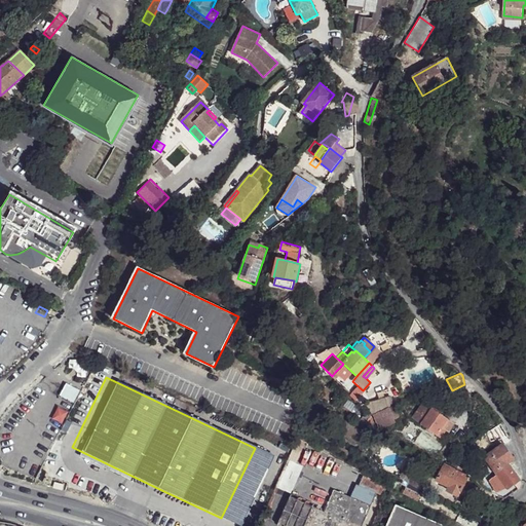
[(63,396),(74,402),(80,388),(69,383),(63,396)]
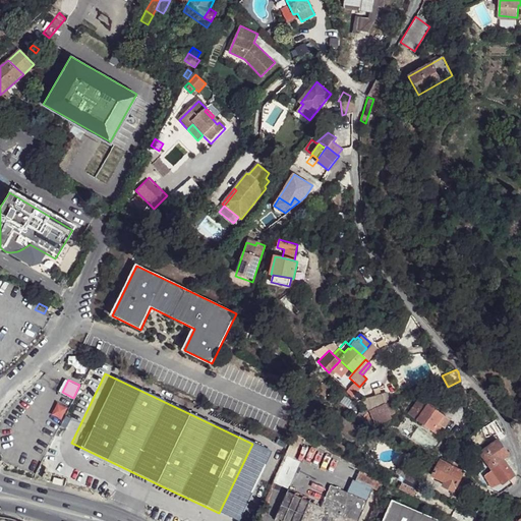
[(387,393),(377,395),(379,405),(390,403),(387,393)]
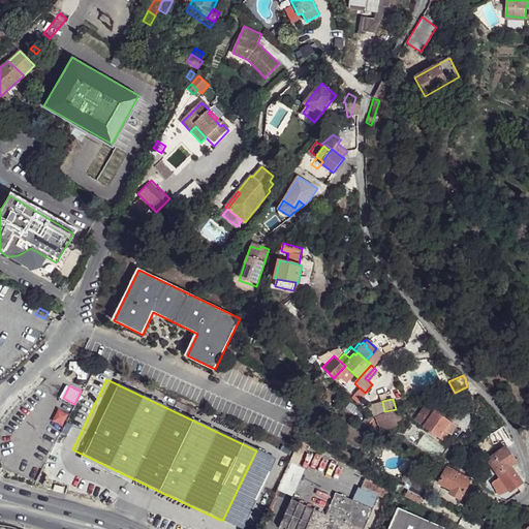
[(358,408),(346,401),(343,406),(353,413),(358,408)]
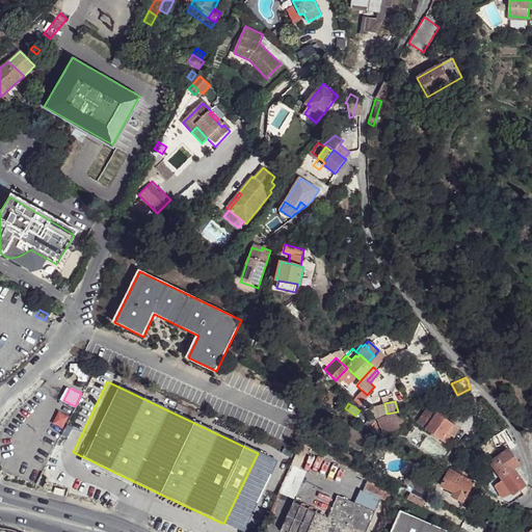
[(387,414),(384,403),(367,408),(370,413),(375,421),(387,414)]
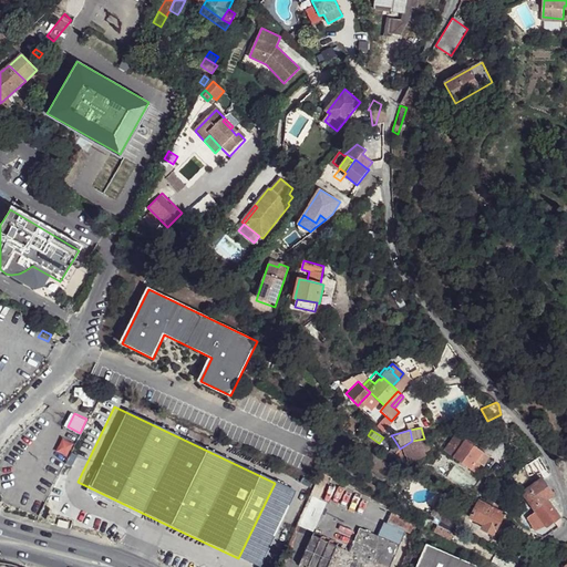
[(445,451),(455,456),(466,441),(456,434),(445,451)]
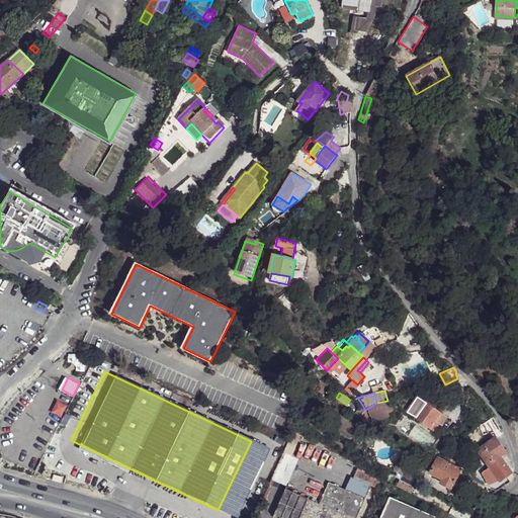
[(365,410),(372,422),(383,415),(382,414),(390,409),(384,402),(376,403),(365,410)]
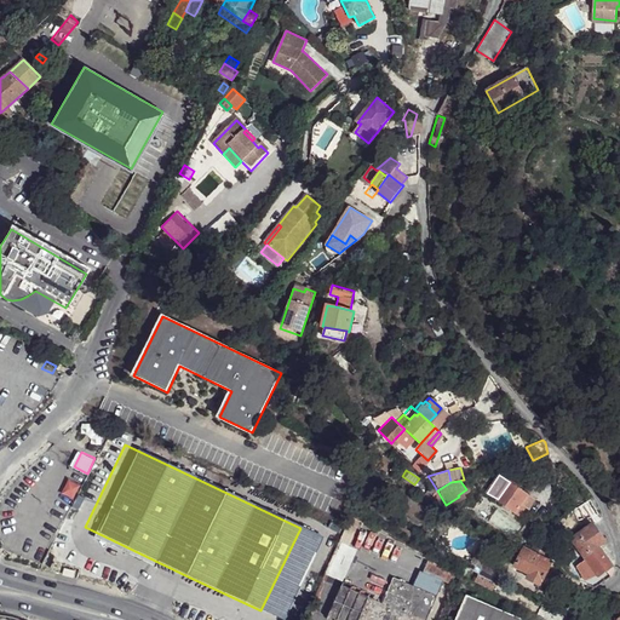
[(515,511),(528,494),(520,488),(517,487),(510,482),(498,499),(515,511)]
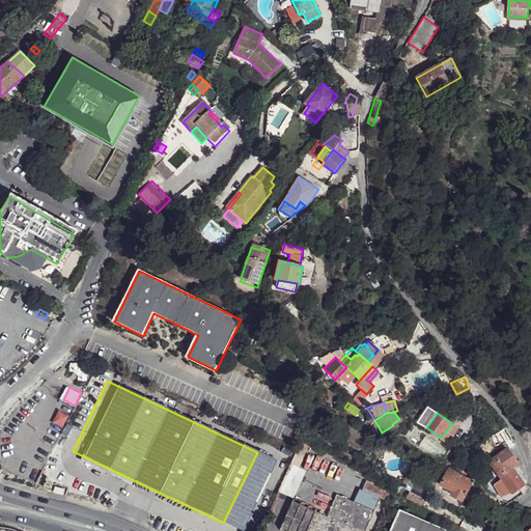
[(452,423),(441,438),(446,441),(456,426),(452,423)]
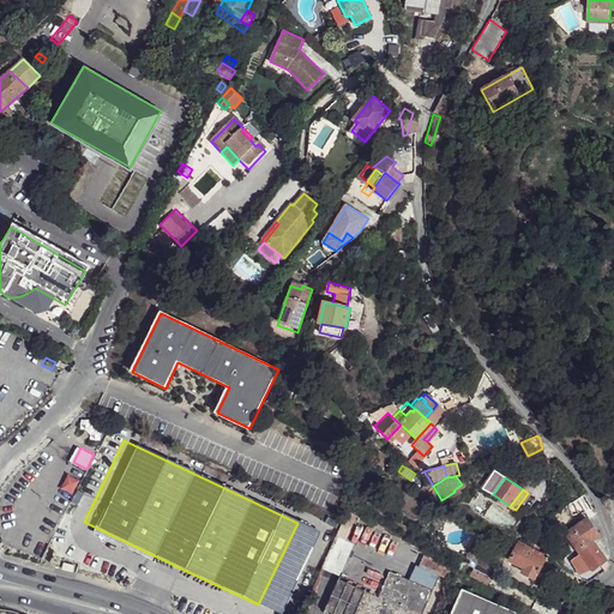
[(441,500),(444,504),(456,495),(455,492),(441,500)]
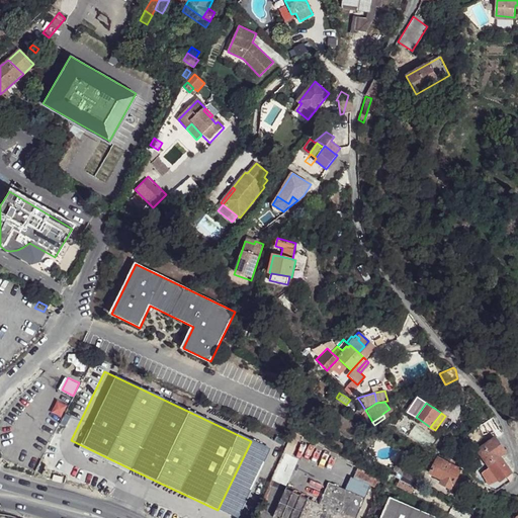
[(497,427),(493,419),(478,428),(483,435),(490,431),(493,435),(500,430),(497,426),(497,427)]
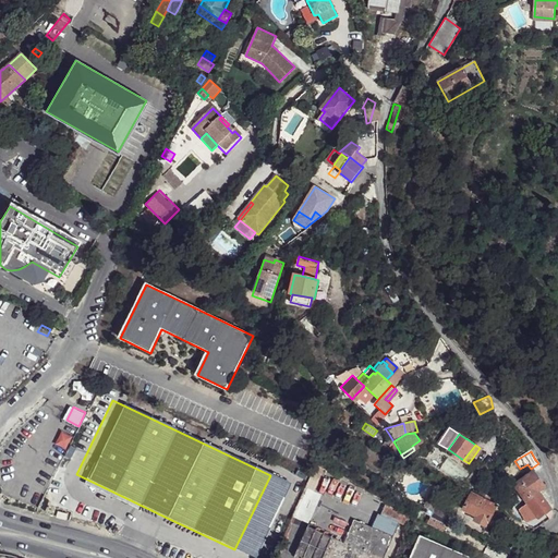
[(466,473),(445,457),(437,466),(460,483),(466,473)]
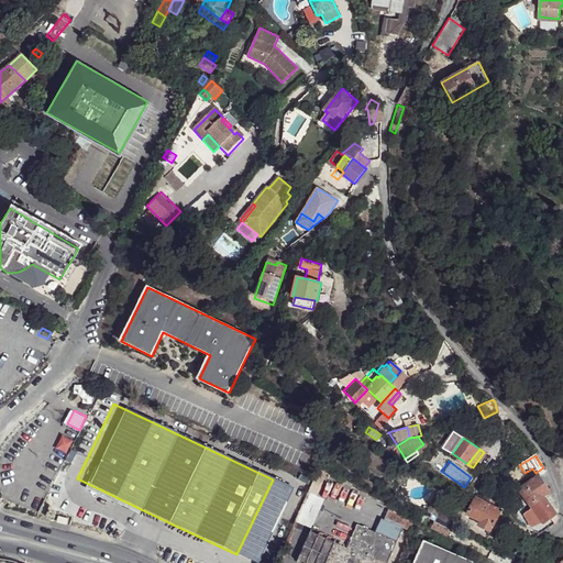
[(475,473),(462,490),(472,490),(482,477),(475,473)]
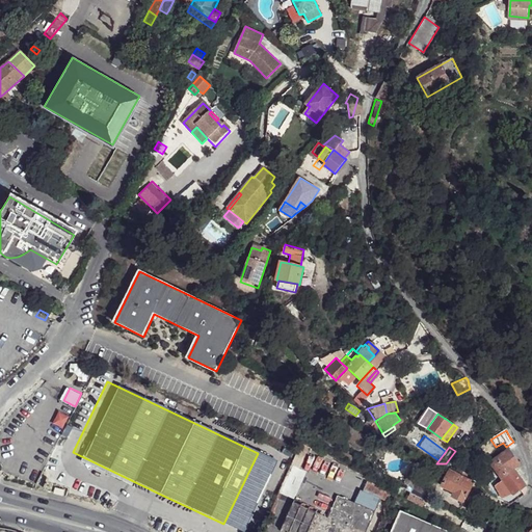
[(489,461),(500,476),(513,469),(519,466),(508,450),(489,461)]
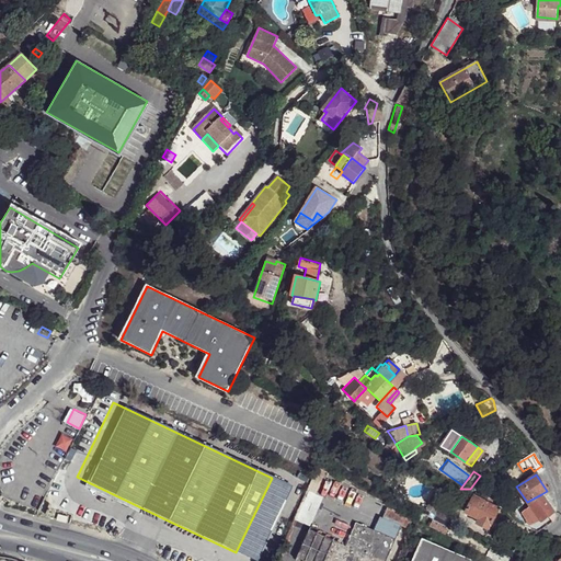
[(170,522),(77,477),(75,483),(169,527),(170,522)]
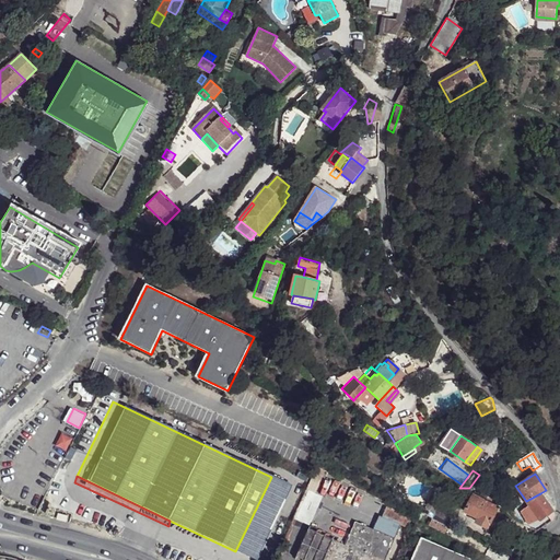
[(280,481),(271,477),(235,551),(244,556),(280,481)]
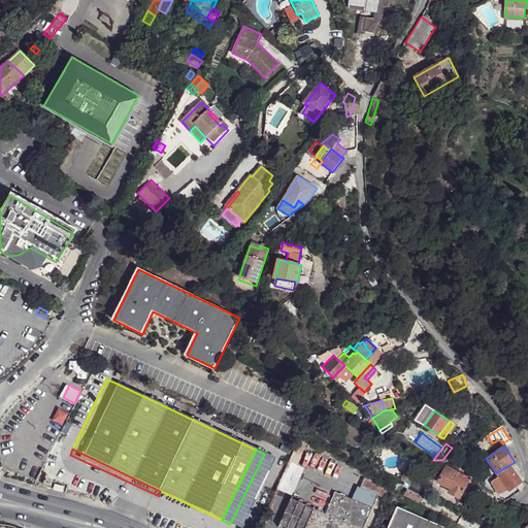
[(470,458),(467,457),(464,463),(461,468),(464,470),(470,458)]
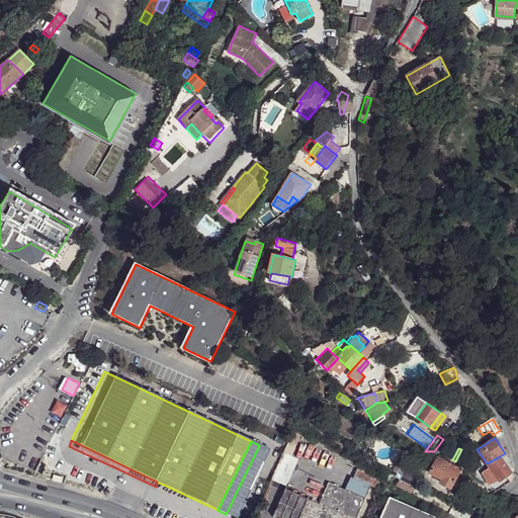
[(412,456),(404,452),(396,468),(404,472),(412,456)]
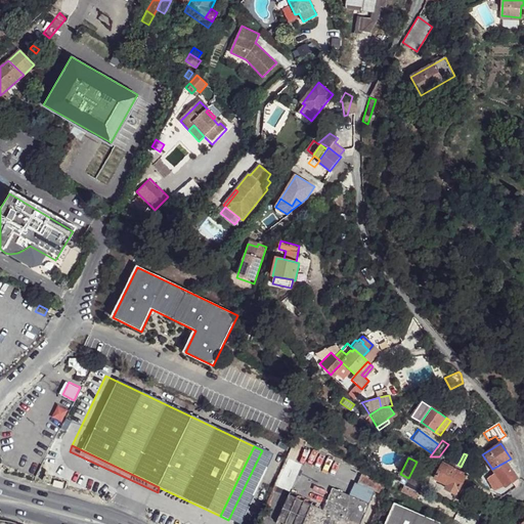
[(463,473),(465,469),(461,467),(457,465),(454,464),(448,461),(446,465),(463,473)]
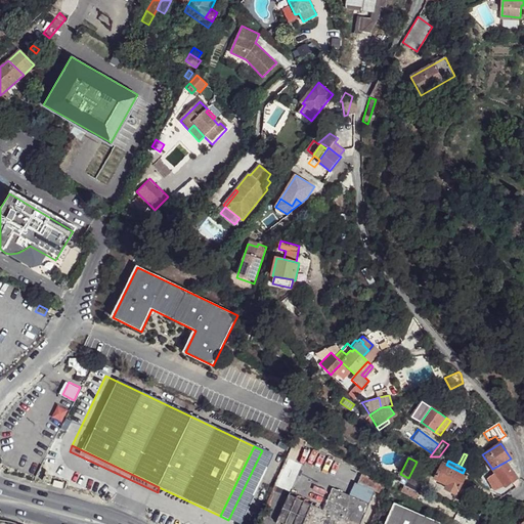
[(506,462),(492,469),(494,473),(504,485),(505,486),(517,478),(506,462)]
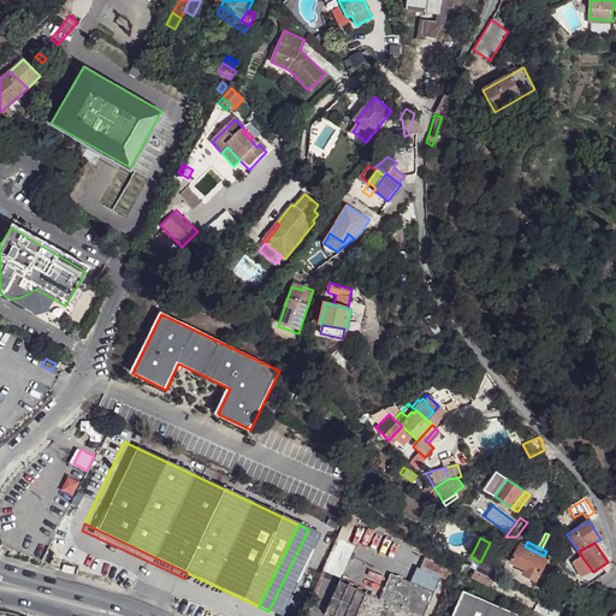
[(537,580),(548,558),(544,556),(525,546),(521,544),(511,562),(526,569),(523,574),(537,580)]
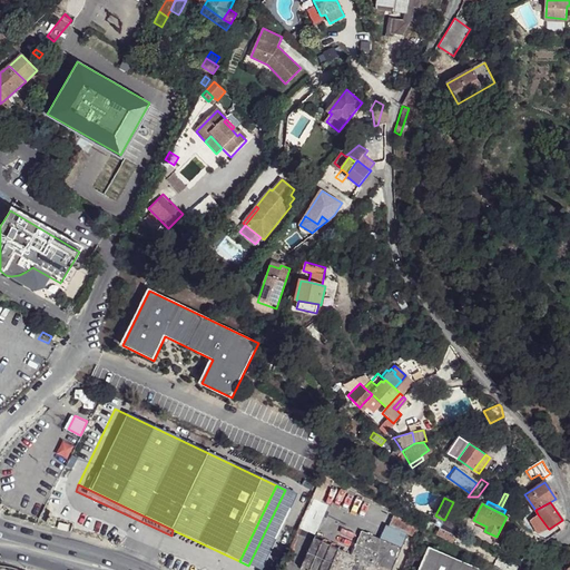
[(538,533),(548,528),(538,514),(530,520),(537,532),(538,533)]
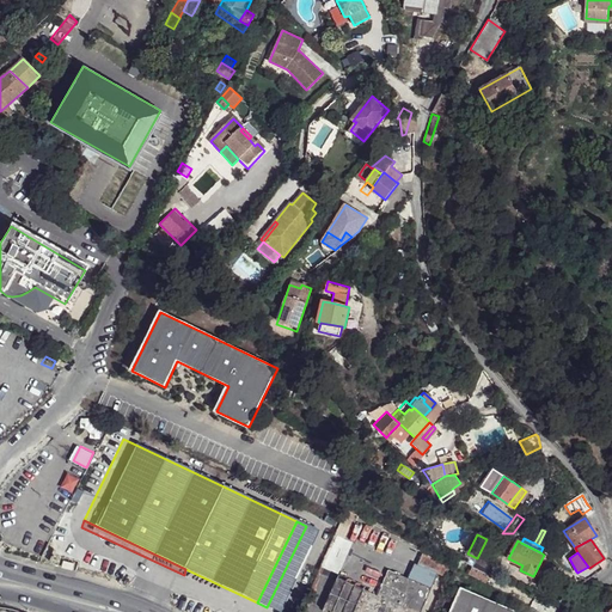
[(477,558),(467,554),(463,561),(472,567),(477,558)]
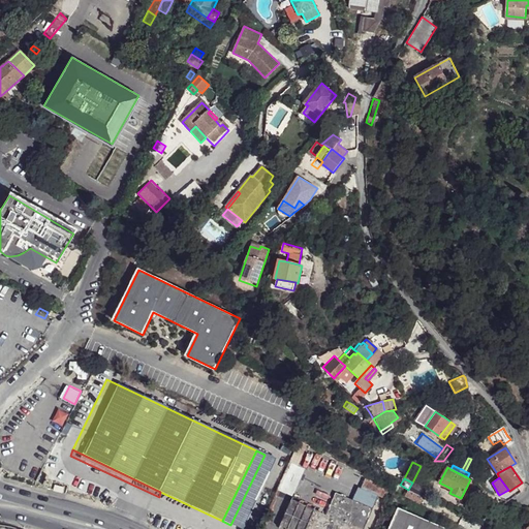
[(316,511),(291,501),(281,528),(365,528),(373,509),(378,497),(384,499),(386,494),(383,489),(364,480),(360,490),(358,489),(352,502),(336,496),(328,519),(315,514),(316,511)]
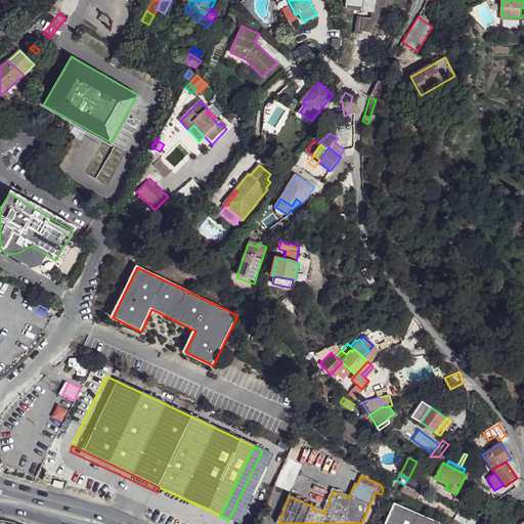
[(422,485),(408,478),(404,485),(419,491),(422,485)]
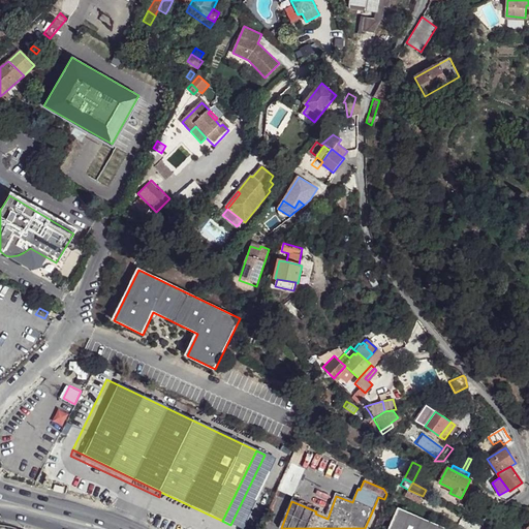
[(373,509),(365,528),(374,528),(381,512),(373,509)]
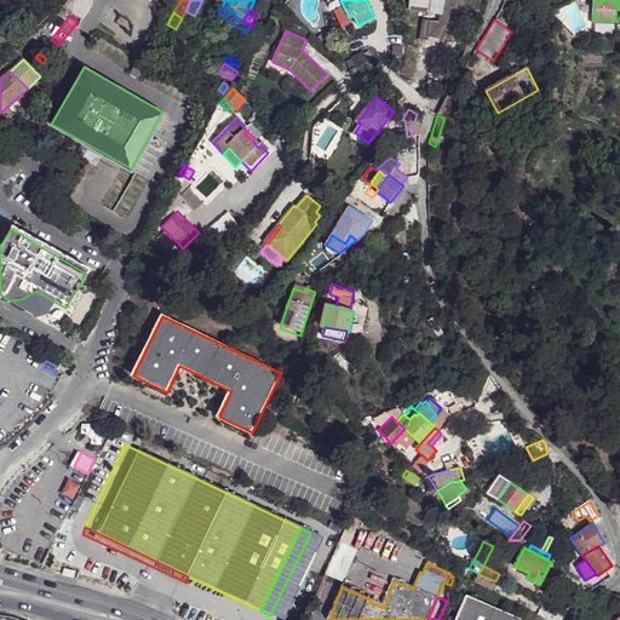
[(555,613),(558,606),(543,597),(540,604),(555,613)]
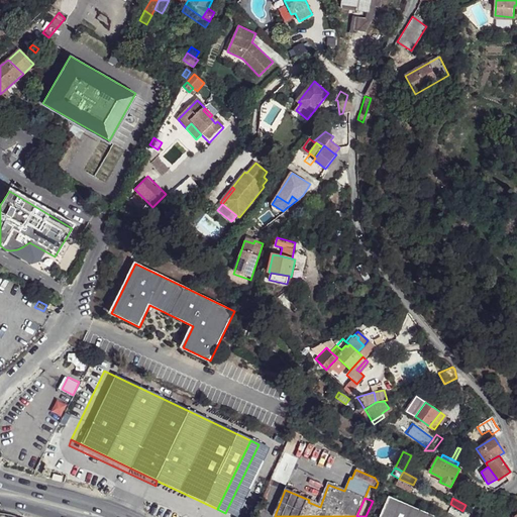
[(434,516),(393,499),(384,516),(434,516)]
